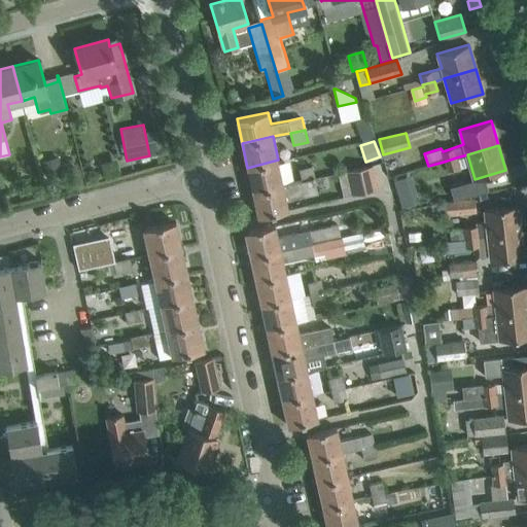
[(58,156),(42,161),(46,176),(63,172),(58,156)]
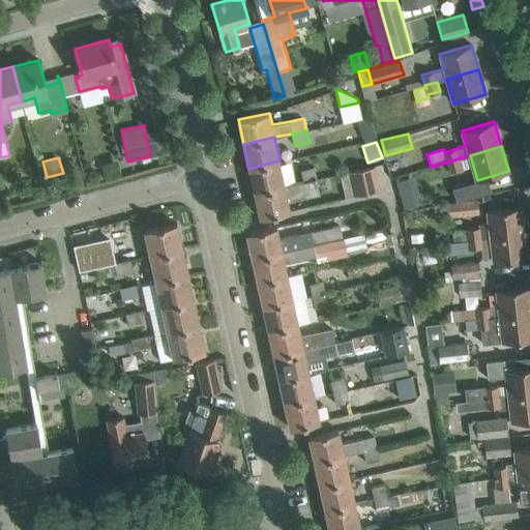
[(459,158),(446,163),(449,172),(462,169),(459,158)]
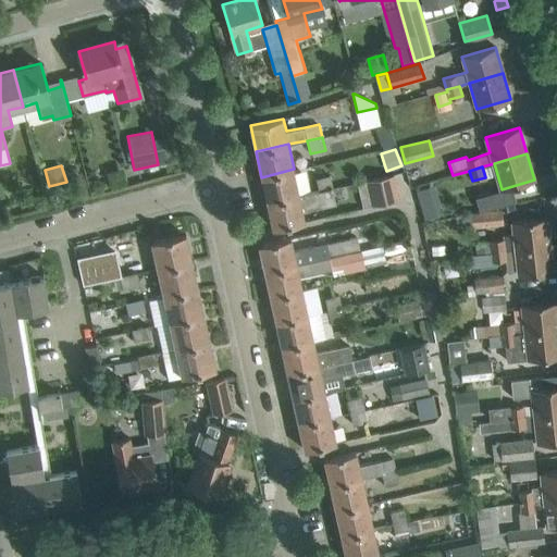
[(294,169),(261,177),(268,202),(300,195),(294,169)]
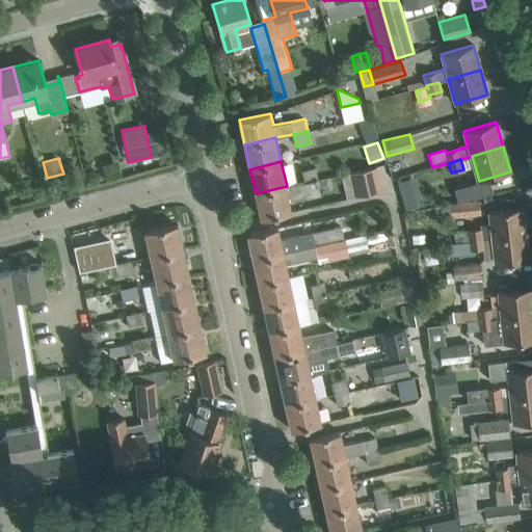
[(355,189),(345,191),(347,198),(380,191),(375,166),(351,173),(355,189)]
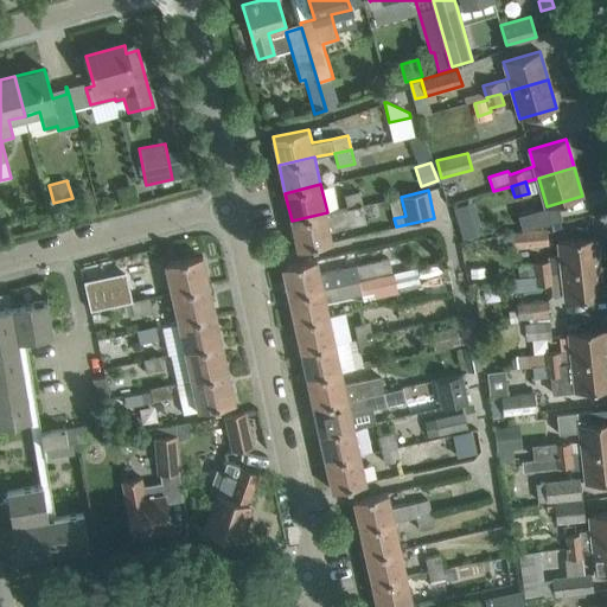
[(347,209),(362,205),(358,191),(344,193),(347,208),(347,209)]
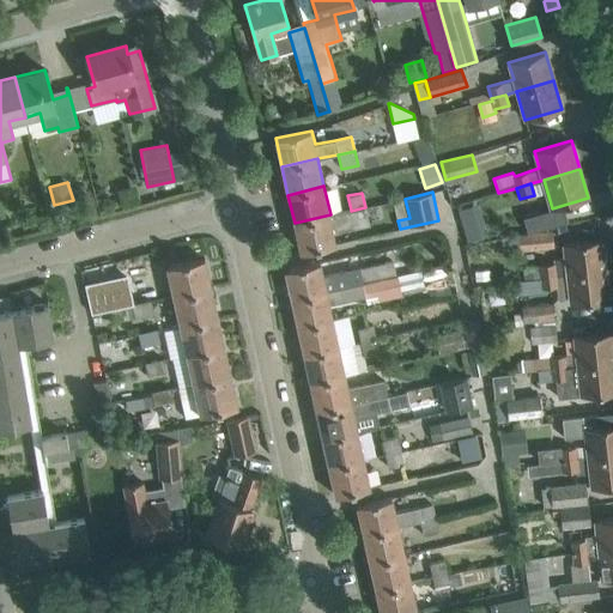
[(474,204),(457,208),(467,241),(484,236),(474,204)]
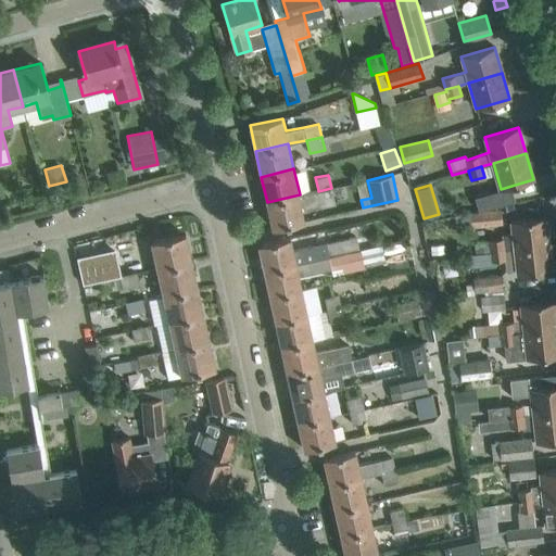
[(300,194),(267,202),(273,228),(304,222),(301,207),(335,201),(331,188),(318,191),(318,190),(300,194)]
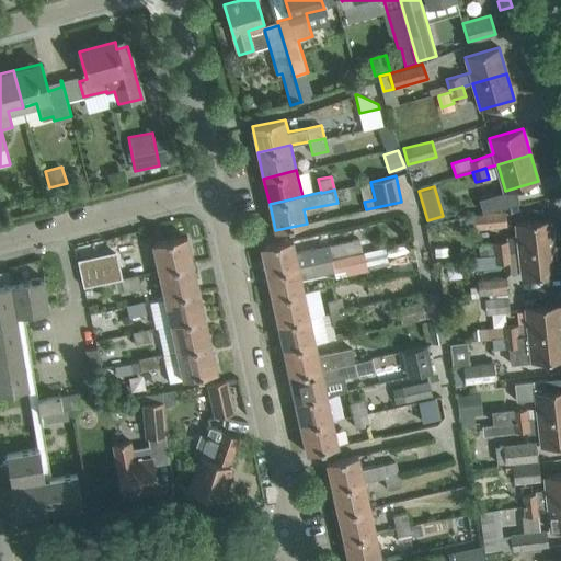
[(472,230),(507,226),(505,210),(471,214),(471,216),(468,216),(469,228),(472,228),(472,230)]
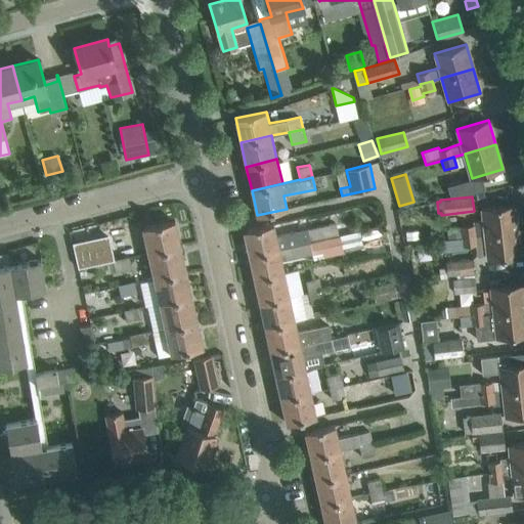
[(447,237),(517,230),(514,205),(482,208),(483,220),(474,221),(474,224),(461,226),(461,227),(446,228),(447,237)]
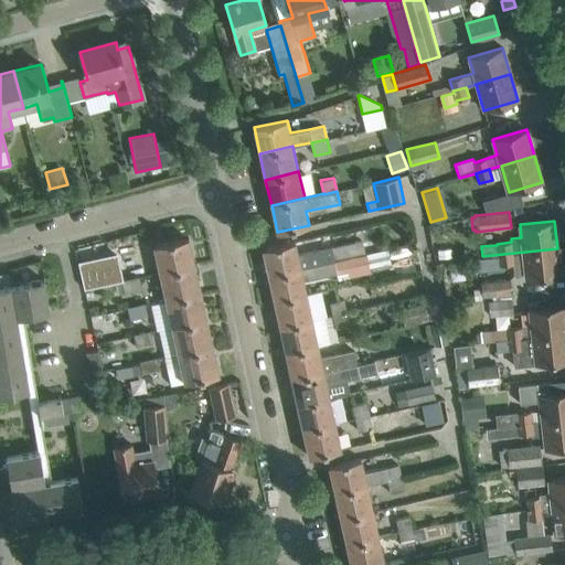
[(160,273),(194,266),(189,237),(153,245),(160,273)]
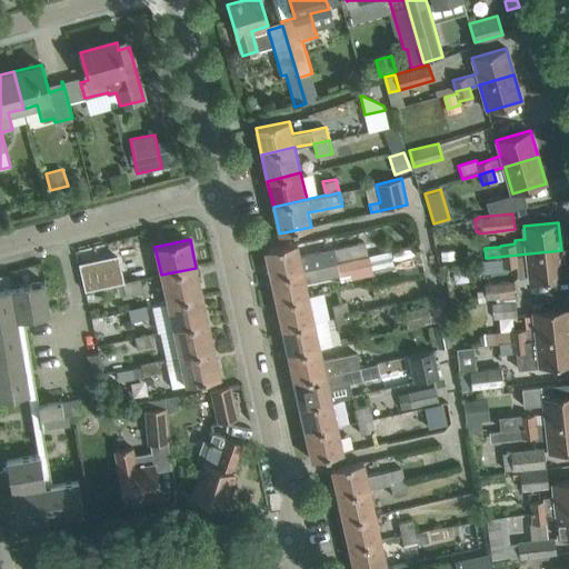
[(265,250),(270,277),(337,262),(368,256),(365,242),(335,248),(300,256),(297,243),(265,250)]
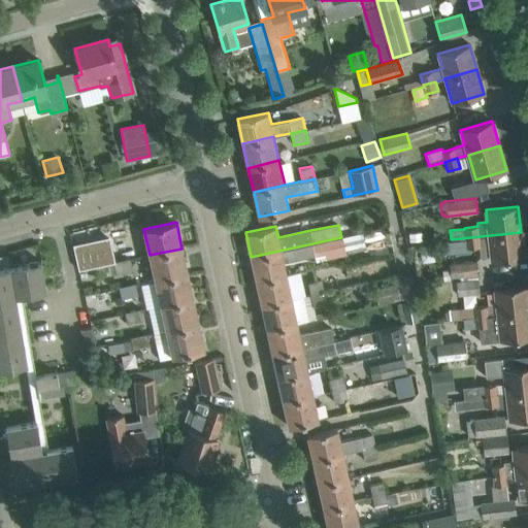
[(491,261),(524,258),(521,232),(451,239),(451,240),(452,240),(453,251),(479,248),(480,258),(491,256),(491,261)]
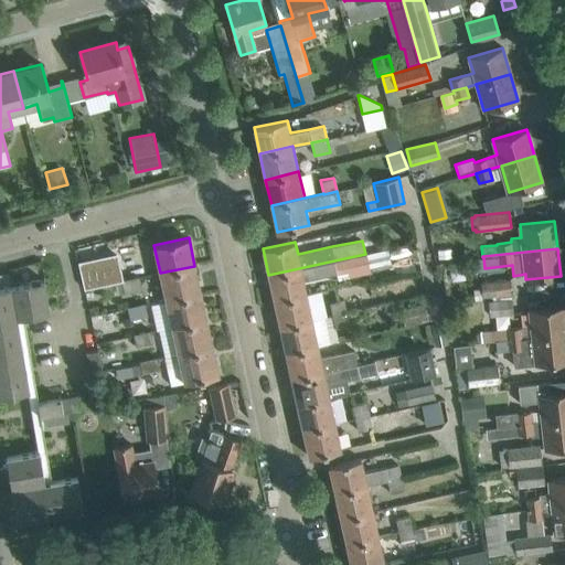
[(118,266),(136,262),(132,251),(116,254),(118,266)]
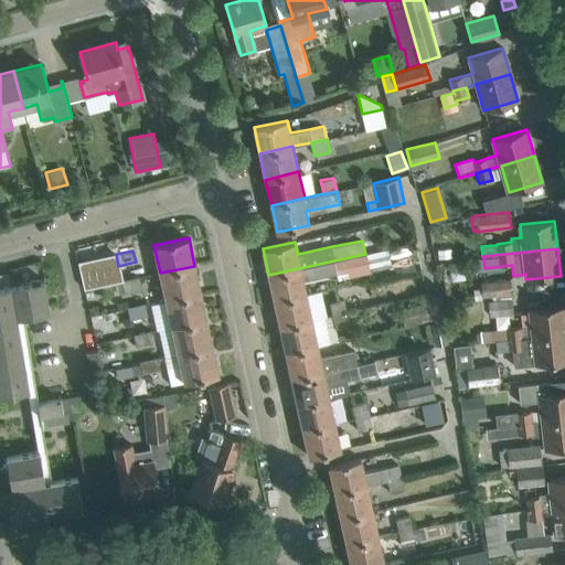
[(102,273),(118,269),(115,254),(86,260),(93,287),(102,285),(104,284),(102,273)]
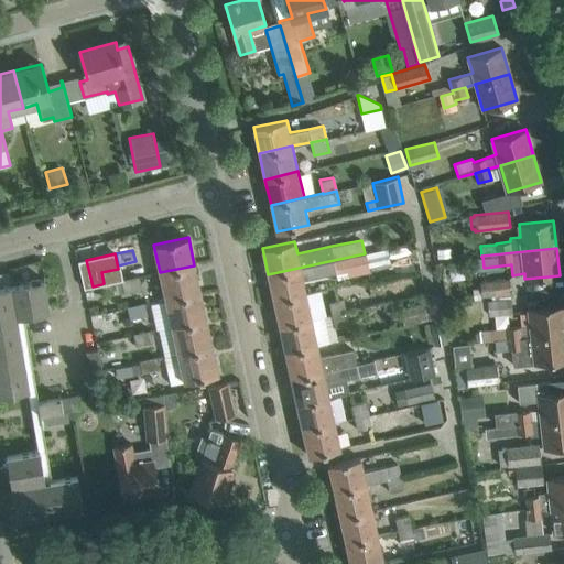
[(334,260),(268,274),(273,301),(306,293),(303,281),(337,273),(349,271),(350,277),(369,272),(365,253),(334,260)]
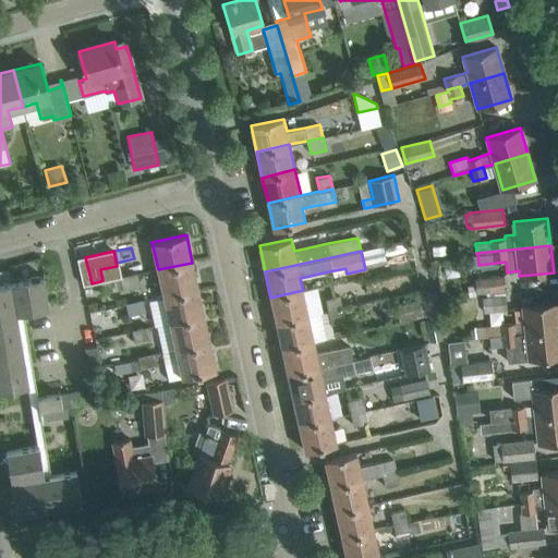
[(164,296),(198,289),(192,263),(158,269),(164,296)]
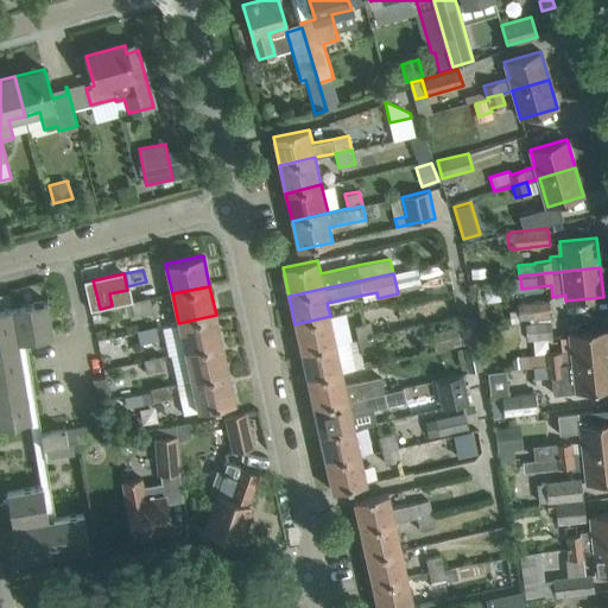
[(113,320),(114,320),(152,311),(149,297),(112,305),(109,306),(113,320)]
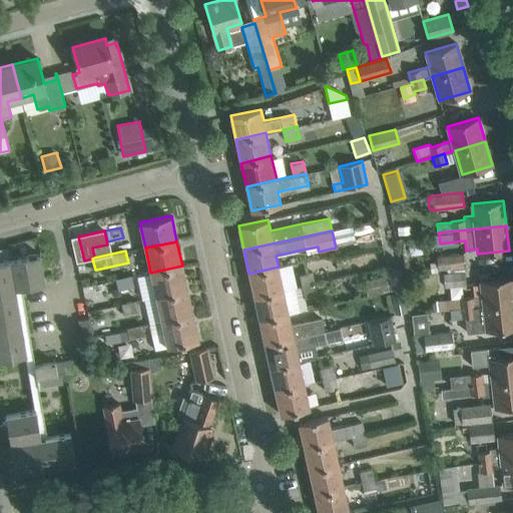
[(15,289),(21,288),(45,284),(40,254),(0,261),(0,359),(27,355),(15,289)]
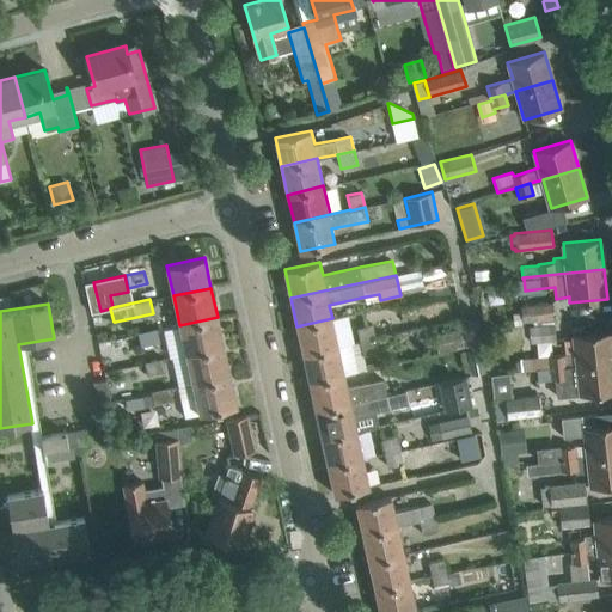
[(522,323),(554,319),(551,304),(520,307),(522,323)]
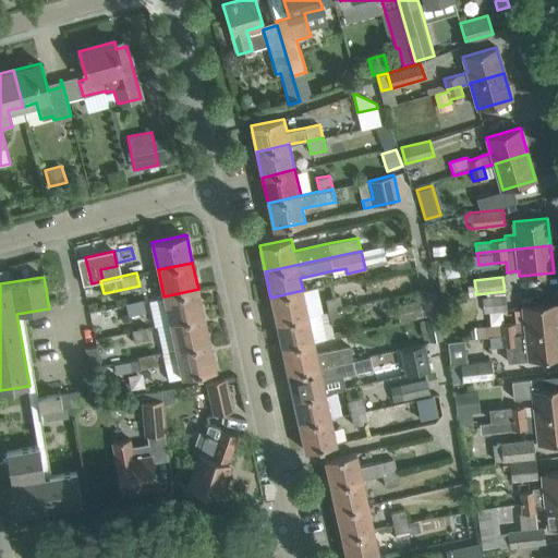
[(170,324),(204,316),(198,289),(164,296),(170,324)]
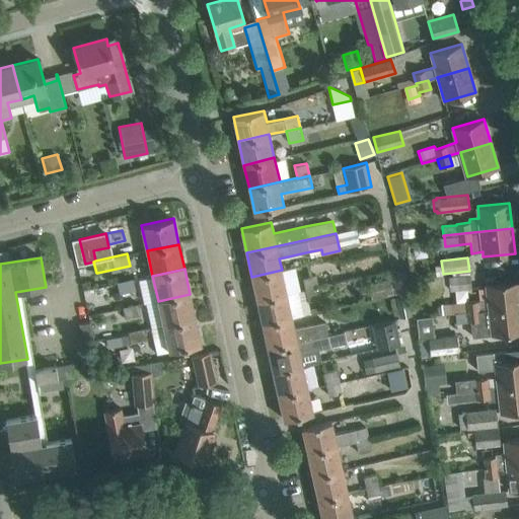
[(392,272),(389,273),(391,280),(394,293),(410,290),(405,269),(403,270),(392,272)]
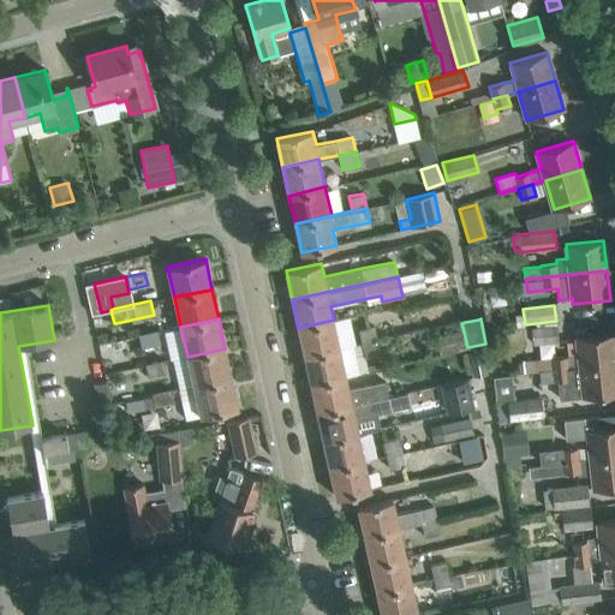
[(305,356),(340,347),(334,320),(298,328),(305,356)]
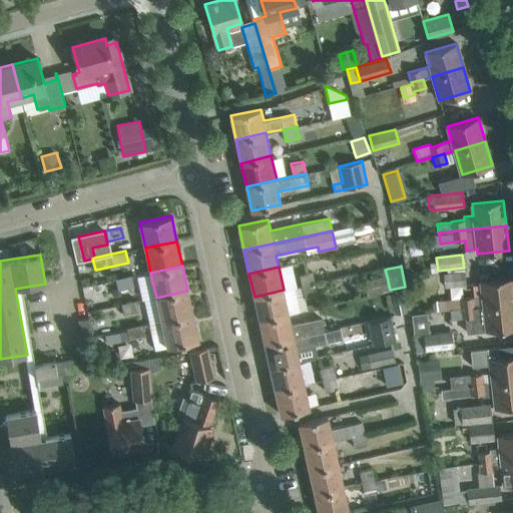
[(312,272),(300,275),(302,286),(315,283),(312,272)]
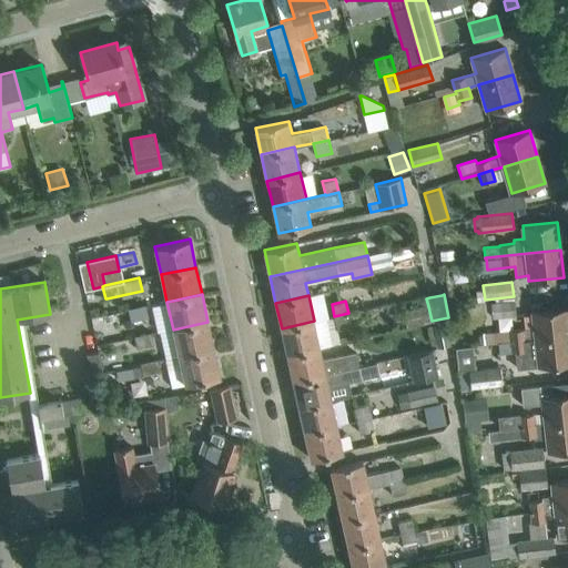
[(492,318),(516,316),(515,301),(490,303),(492,318)]
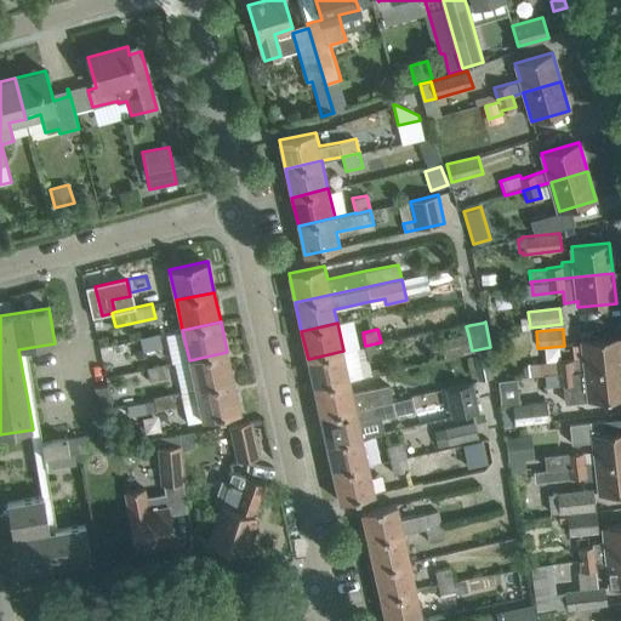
[(159,334),(141,337),(144,352),(163,347),(159,334)]
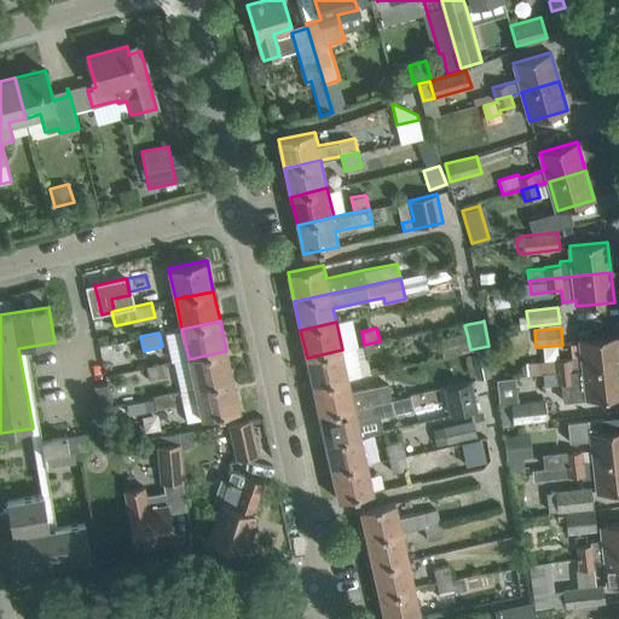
[(467,334),(450,337),(453,356),(470,352),(470,350),(467,334)]
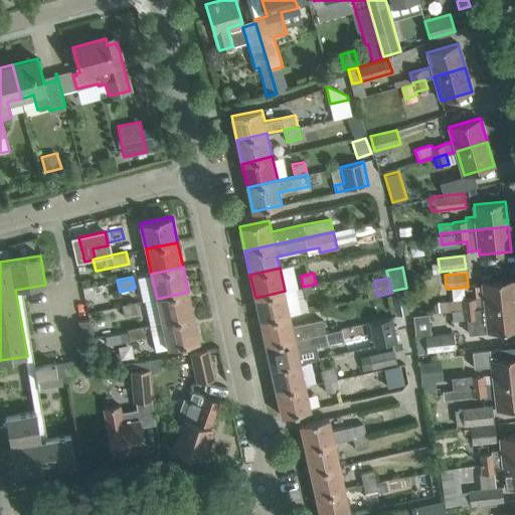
[(485,297),(440,302),(441,313),(452,312),(464,310),(476,308),(514,303),(514,287),(514,279),(483,282),(485,297)]
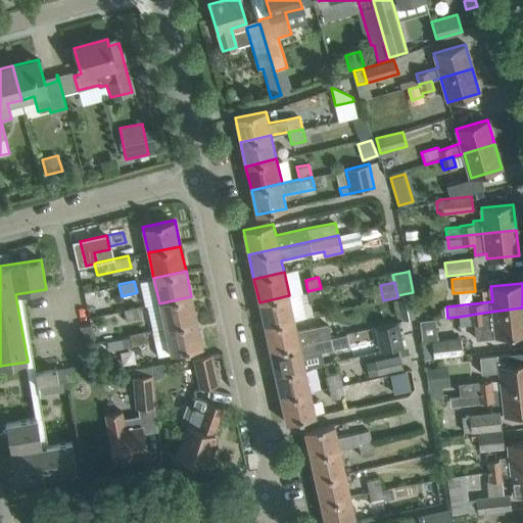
[(321,288),(307,291),(311,303),(324,301),(321,288)]
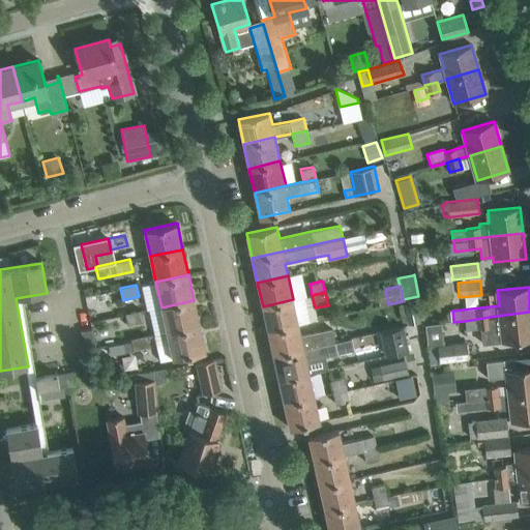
[(268,331),(298,325),(293,299),(263,306),(268,331)]
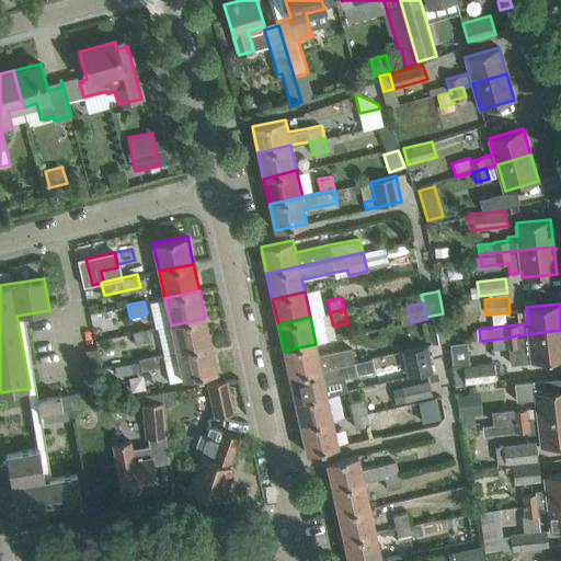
[(442,317),(428,319),(433,344),(446,342),(442,317)]
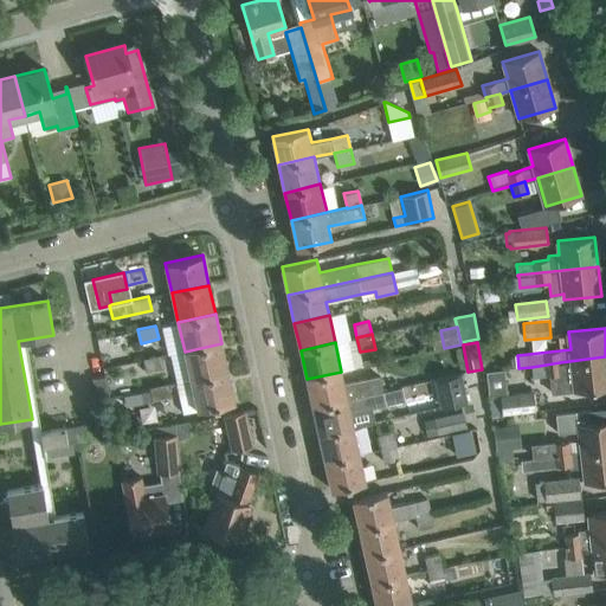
[(192,380),(229,373),(221,343),(185,352),(192,380)]
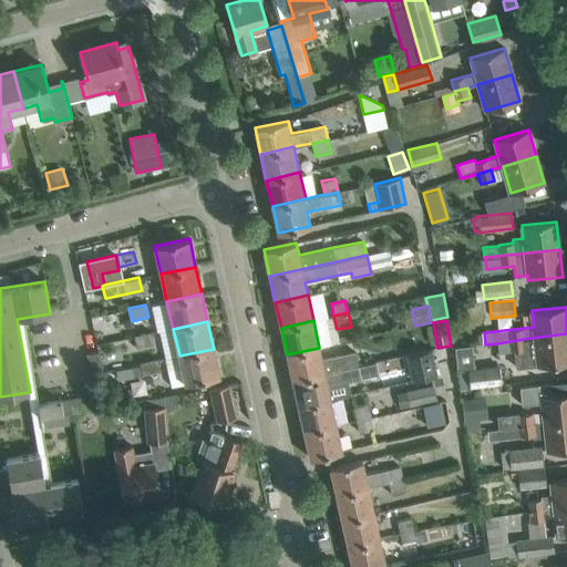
[(152,331),(134,336),(136,349),(154,344),(152,331)]
